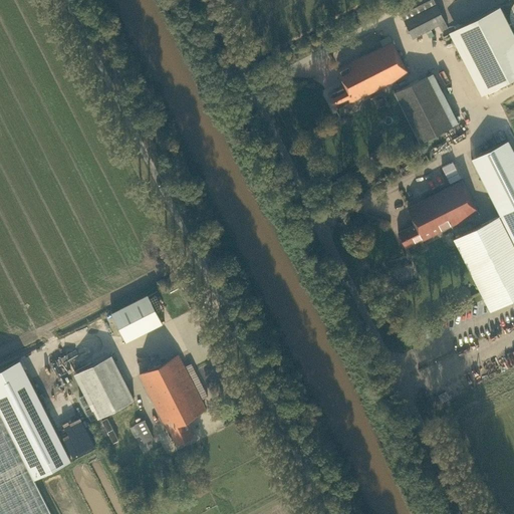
[(432,0),(404,0),(395,5),(412,39),(438,25),(445,22),(432,0)]
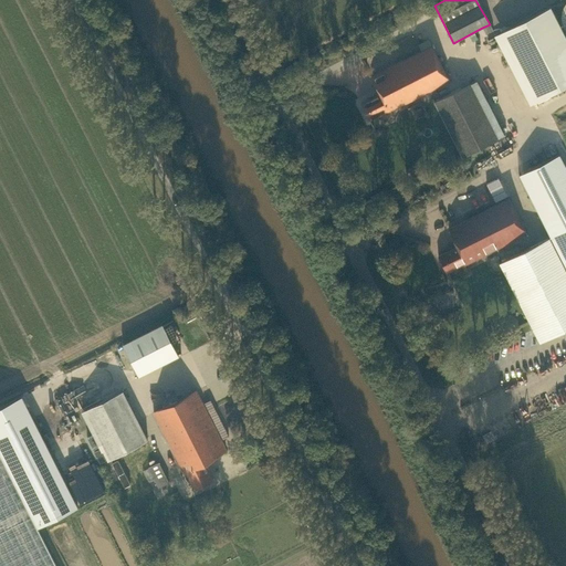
[(565,40),(549,7),(500,32),(535,102),(565,85),(565,40)]
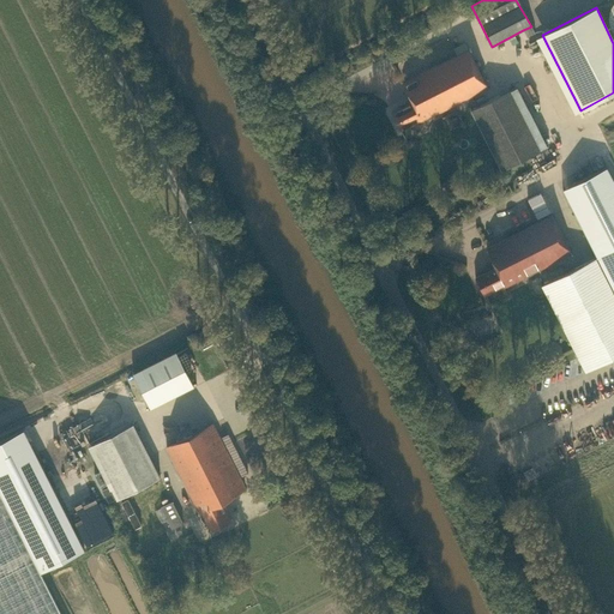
[(423,121),(429,118),(488,89),(468,50),(463,43),(453,48),(457,56),(403,83),(413,102),(391,113),(392,115),(399,131),(409,126),(410,130),(414,130),(422,126),(423,122),(423,121)]
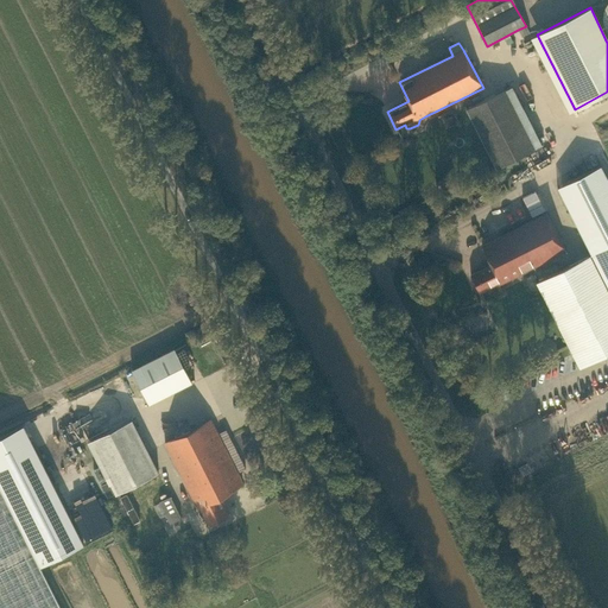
[(539,140),(536,134),(511,87),(464,109),(495,170),(542,145),(539,140)]
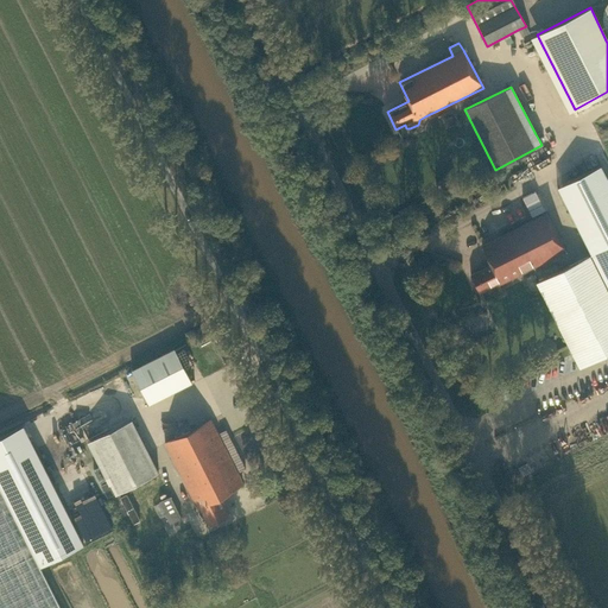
[(607,181),(600,166),(557,188),(607,289),(607,181)]
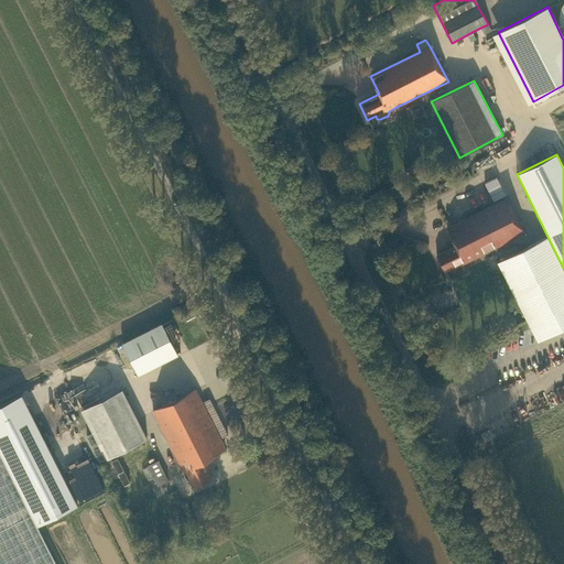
[(470,169),(483,161),(479,155),(467,163),(470,169)]
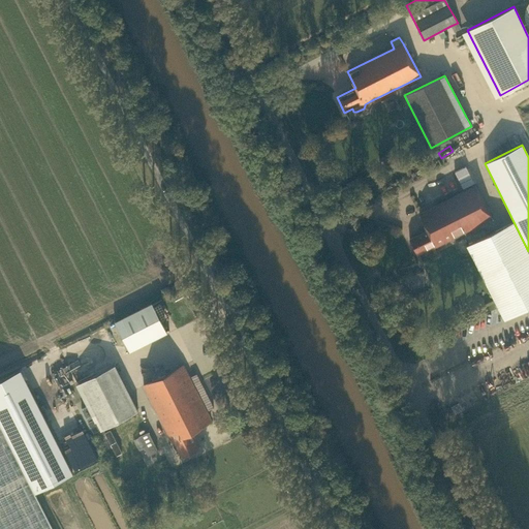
[(393,154),(377,161),(379,165),(395,159),(393,154)]
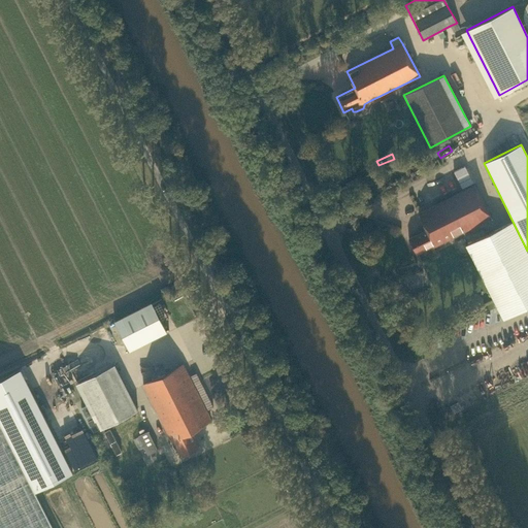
[(462,167),(452,171),(456,185),(466,182),(462,167)]
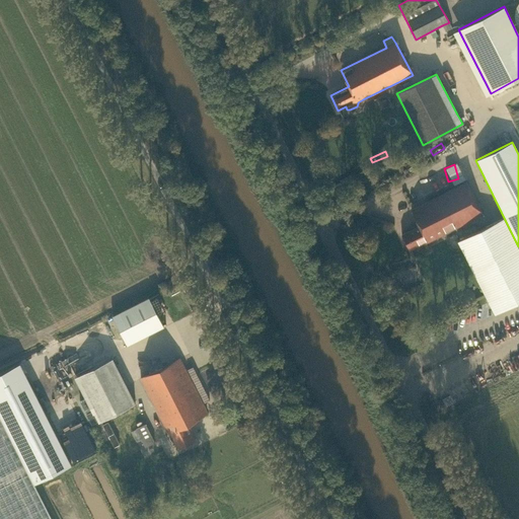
[(424,243),(482,214),(466,183),(412,210),(421,227),(401,236),(408,249),(424,242),(424,243)]
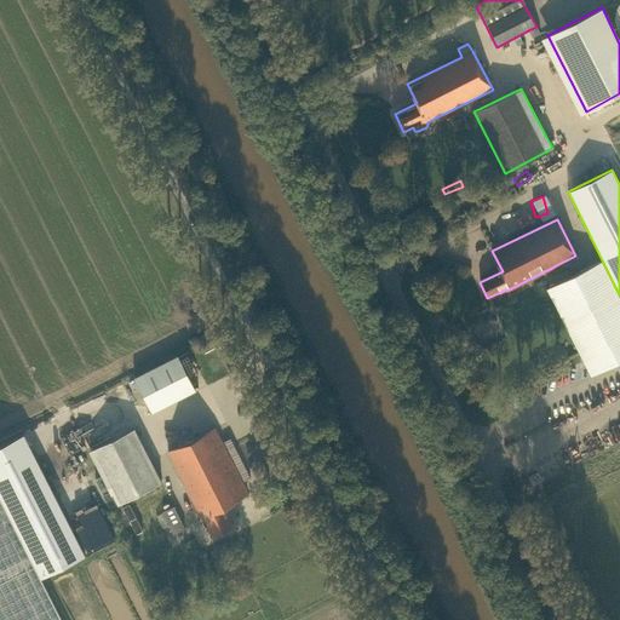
[(619,298),(601,260),(546,288),(591,374),(619,360),(619,298)]
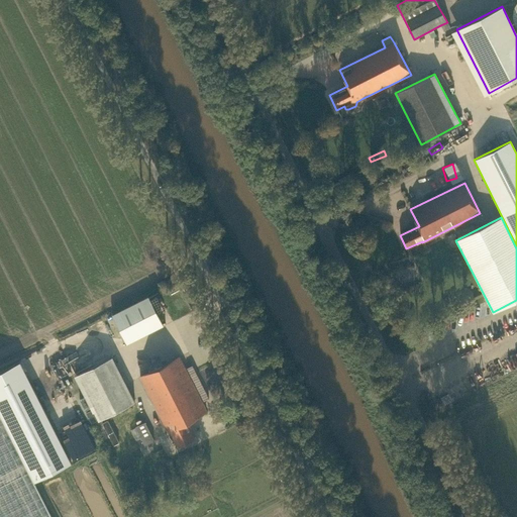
[(147,297),(111,315),(126,344),(163,326),(147,297)]
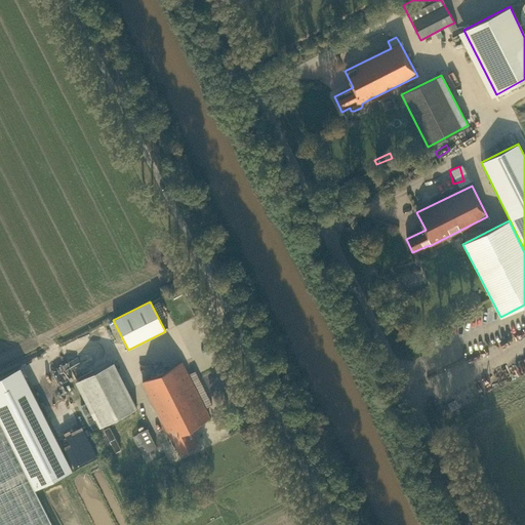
[(495,359),(498,364),(509,358),(506,353),(495,359)]
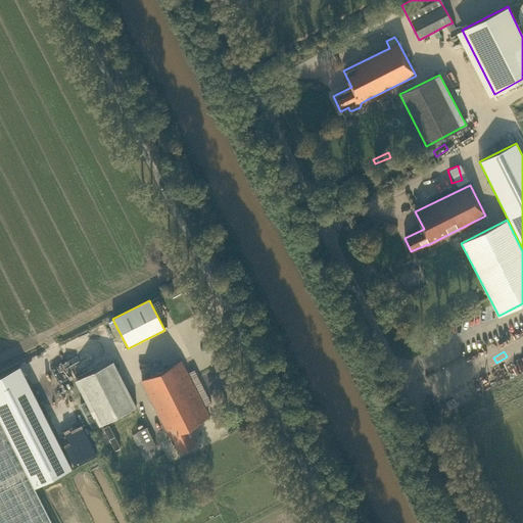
[(522,354),(495,363),(498,374),(522,367),(522,354)]
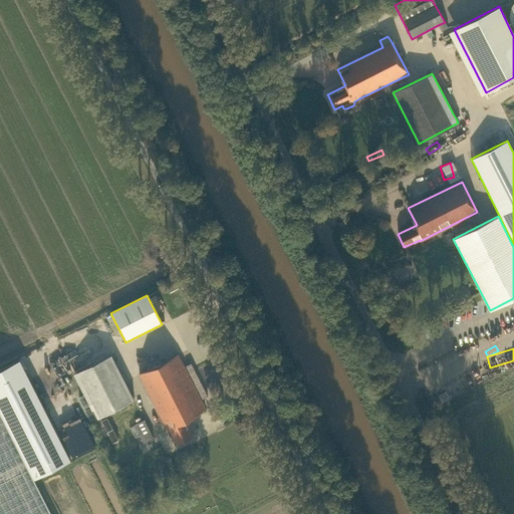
[(109,355),(73,373),(96,419),(133,400),(109,355)]
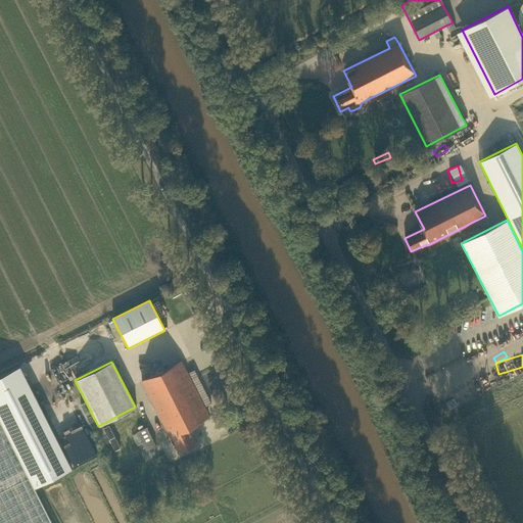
[(187,427),(208,417),(181,362),(140,382),(170,438),(172,437),(181,454),(196,444),(187,427)]
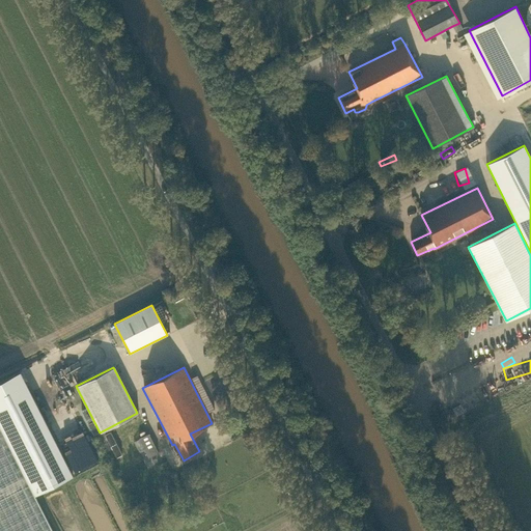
[(20,371),(0,381),(0,426),(34,495),(73,476),(20,371)]
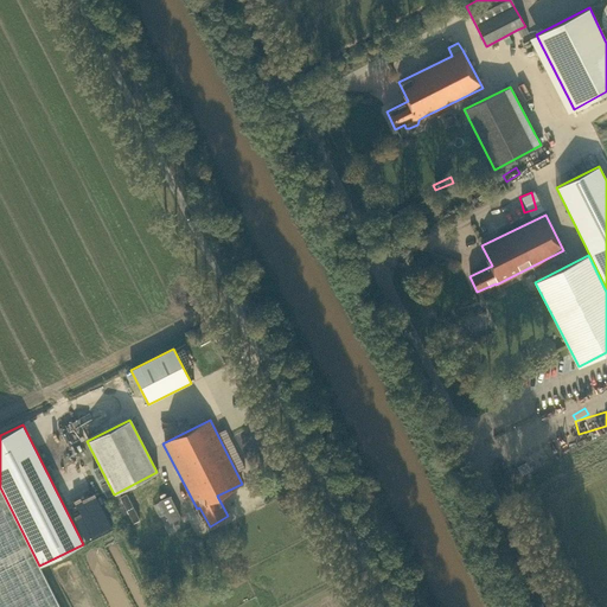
[(0,487),(0,606),(59,606),(39,566),(0,487)]
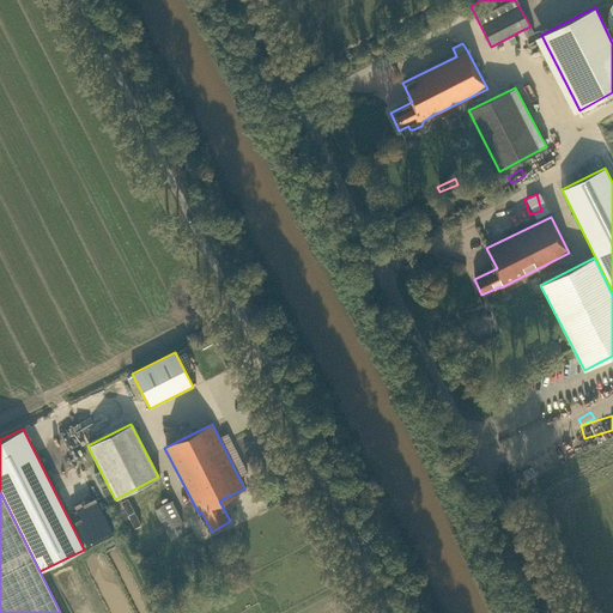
[(182,522),(171,501),(159,507),(170,529),(182,522)]
